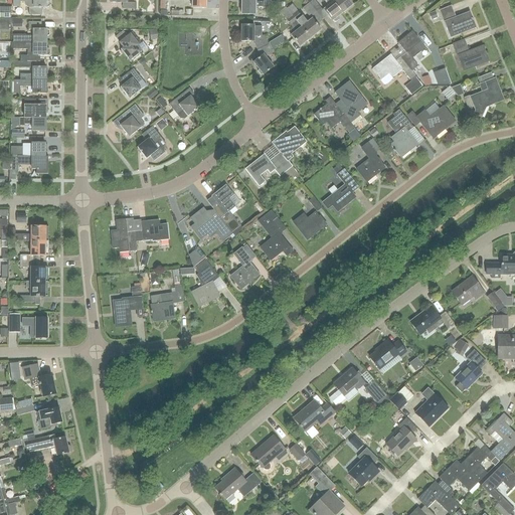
[(42,15),(42,7),(47,7),(49,7),(50,6),(50,3),(49,1),(47,1),(47,0),(12,0),(13,7),(20,7),(20,2),(25,2),(25,3),(25,4),(25,5),(26,6),(27,7),(28,7),(29,7),(29,15),(42,15)]
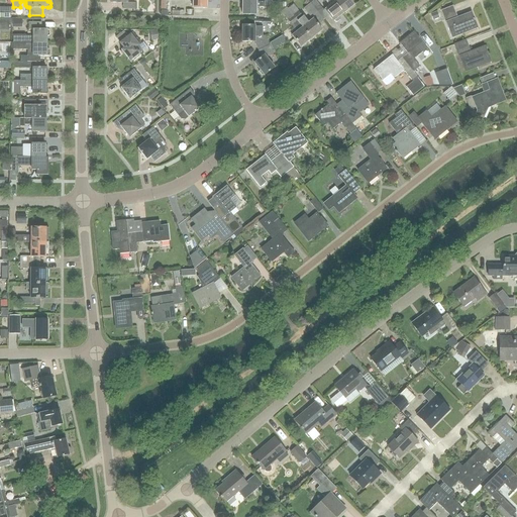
[(127,3),(127,0),(110,0),(110,3),(123,3),(122,9),(134,9),(134,3),(127,3)]
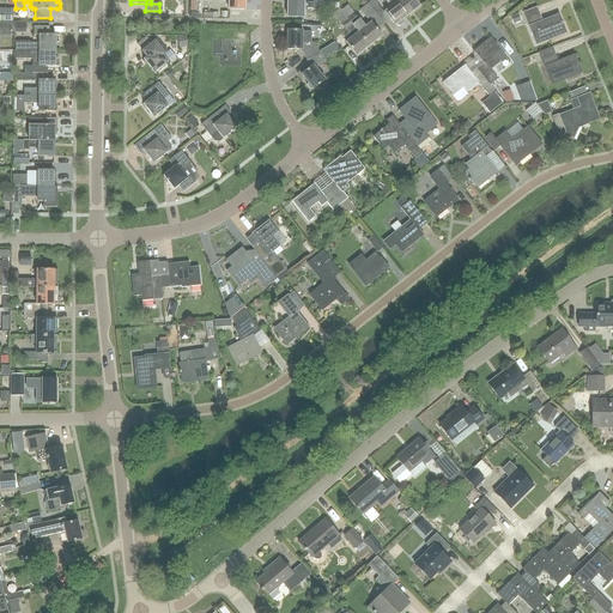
[(229,0),(229,10),(246,10),(244,0),(229,0)]
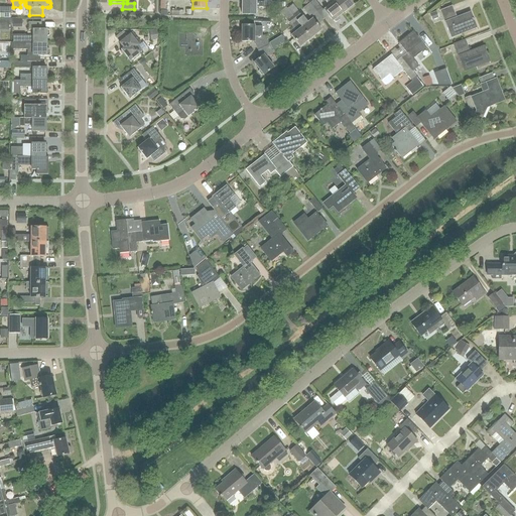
[(323,10),(314,0),(313,0),(309,3),(317,13),(317,14),(323,10)]
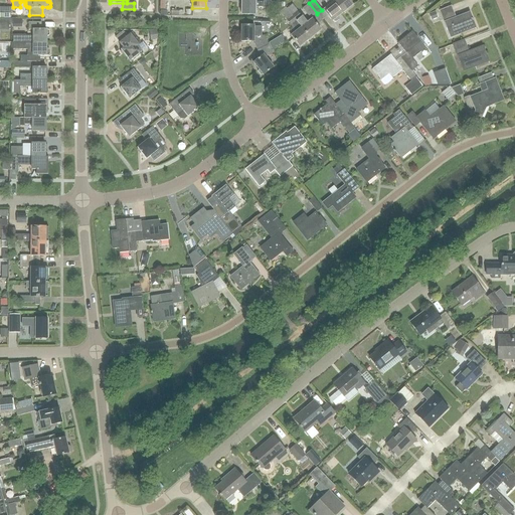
[(332,0),(324,0),(329,6),(323,10),(332,21),(333,20),(334,22),(336,22),(338,20),(339,18),(337,16),(342,13),(334,2),(332,0)]
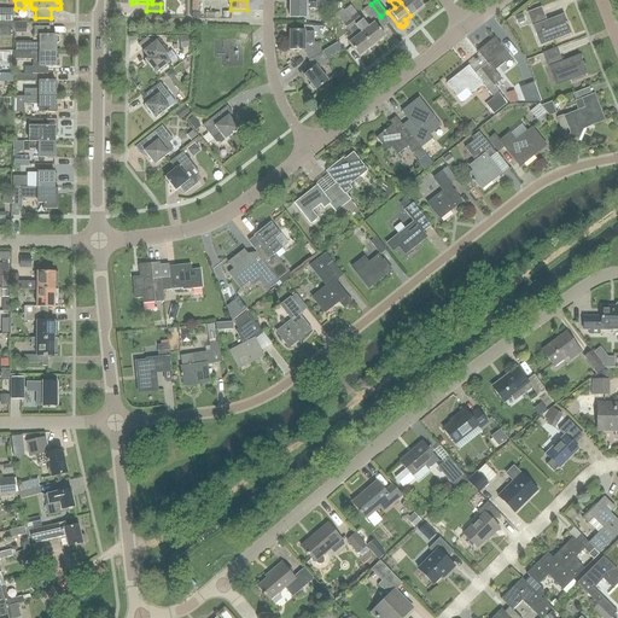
[(398,0),(401,3),(410,16),(424,6),(419,0),(398,0)]
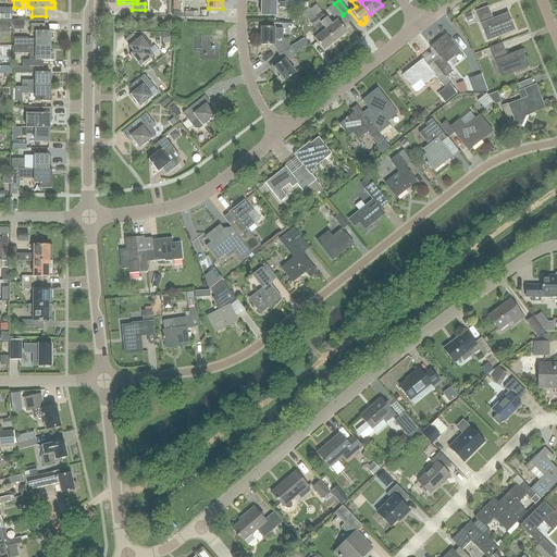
[(284,2),(276,2),(261,1),(261,15),(276,15),(276,8),(284,9),(284,2)]
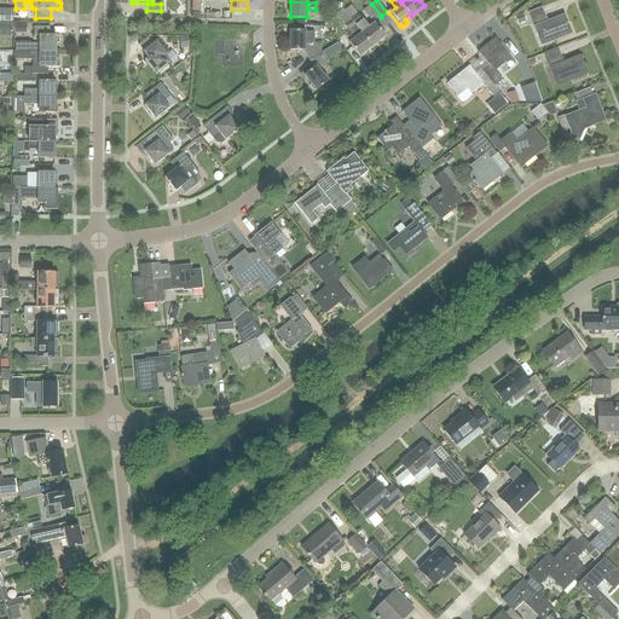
[(364,10),(372,22),(381,16),(371,4),(364,10)]
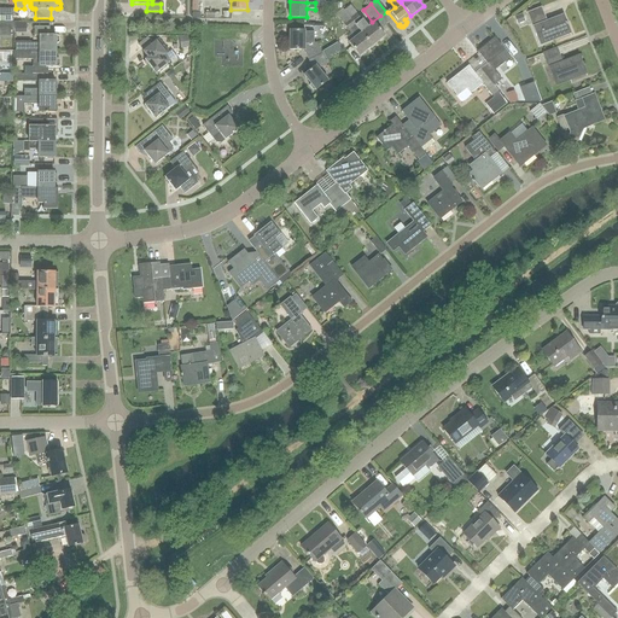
[(374,23),(369,27),(363,19),(362,21),(351,6),(344,11),(356,27),(361,33),(372,46),(384,36),(374,23)]
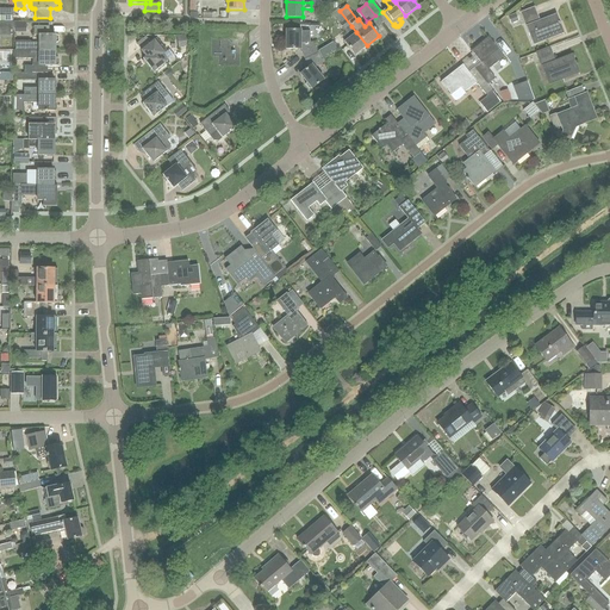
[(531,7),(520,12),(523,19),(534,14),(531,7)]
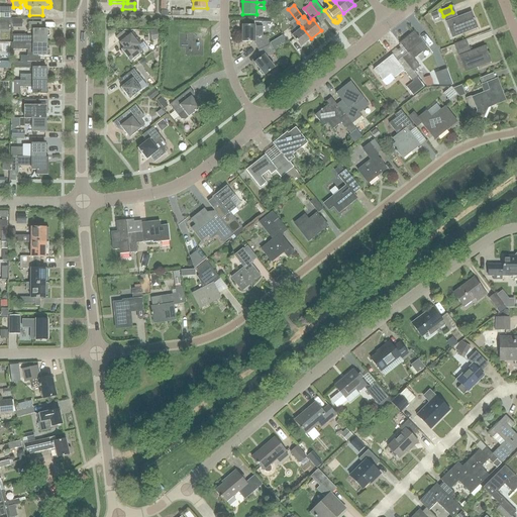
[(0,17),(10,17),(10,7),(0,7),(0,17)]
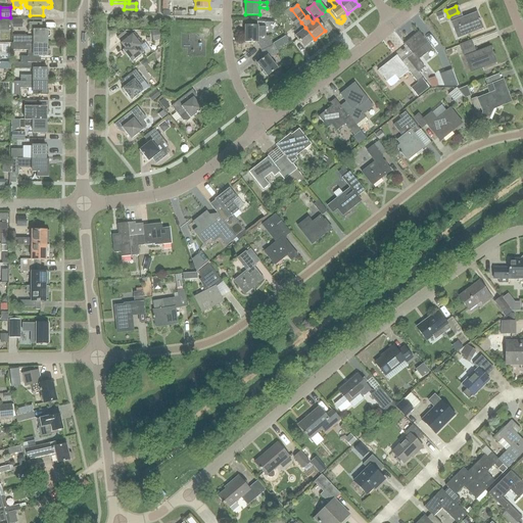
[(296,27),(301,22),(291,9),(290,8),(285,12),(296,27)]
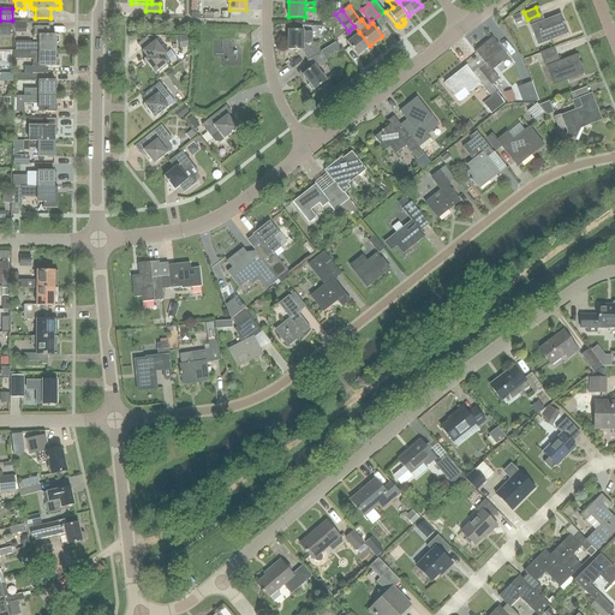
[(561,16),(530,28),(532,34),(533,34),(538,45),(551,40),(551,37),(567,31),(561,16)]
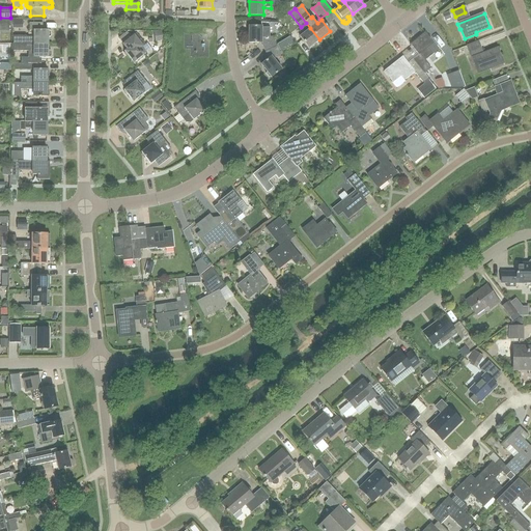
[(10,18),(0,18),(0,30),(9,30),(8,24),(10,24),(10,18)]
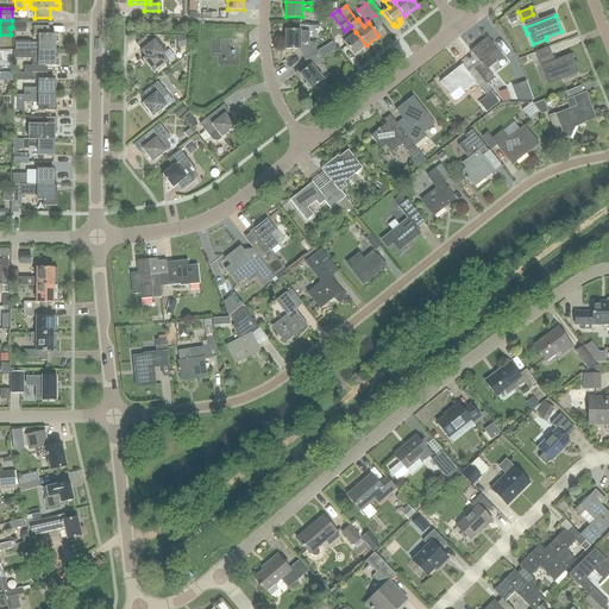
[(29,30),(29,22),(18,20),(17,30),(29,30)]
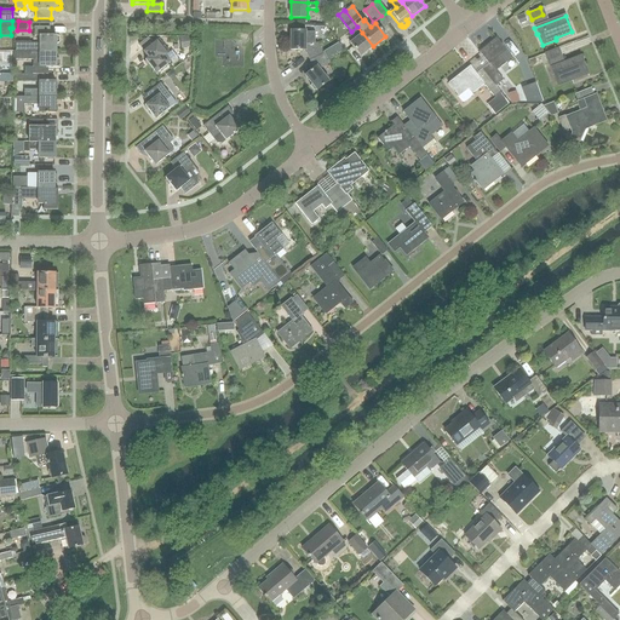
[(41,35),(41,44),(30,44),(30,42),(23,42),(23,36),(16,36),(16,51),(57,51),(57,44),(59,44),(61,42),(61,38),(59,36),(57,36),(57,35),(51,35),(51,27),(35,27),(35,35),(41,35)]
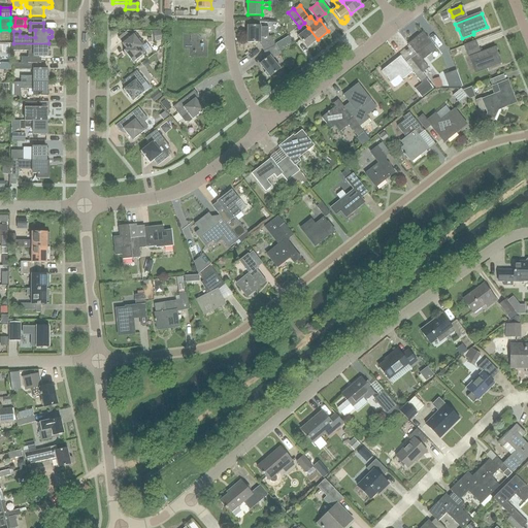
[(274,45),(270,37),(268,37),(268,28),(260,28),(260,26),(248,26),(246,42),(260,42),(264,52),(274,45)]
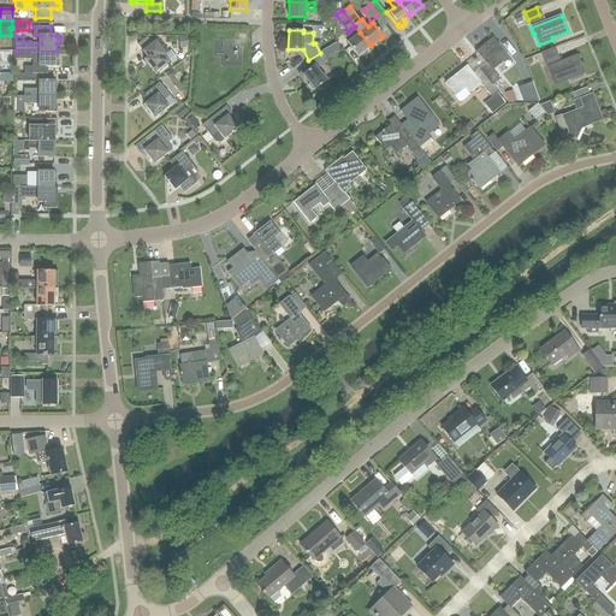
[(357,55),(371,46),(360,33),(348,42),(357,55)]
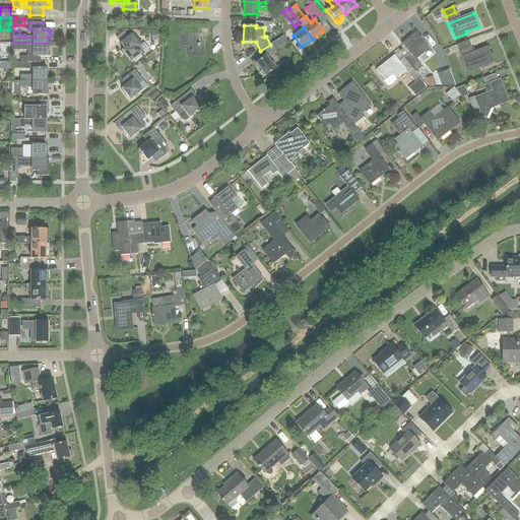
[(150,31),(151,41),(159,40),(158,30),(150,31)]
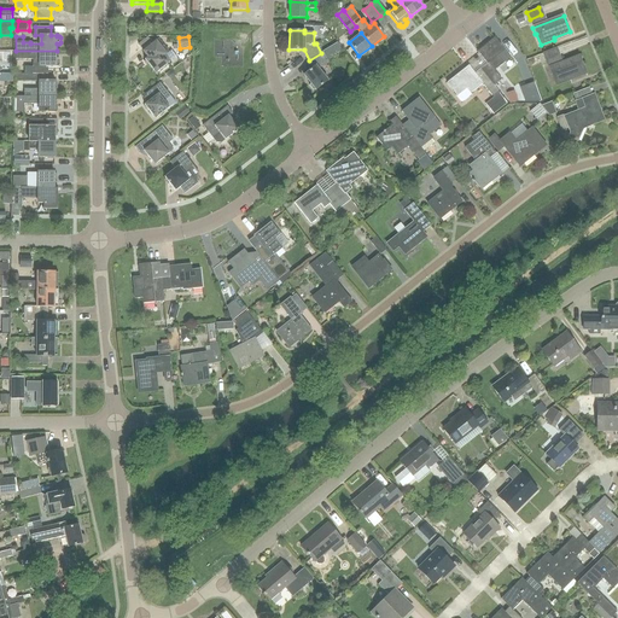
[(158,39),(143,52),(147,58),(145,59),(156,74),(170,63),(164,56),(169,52),(158,39)]
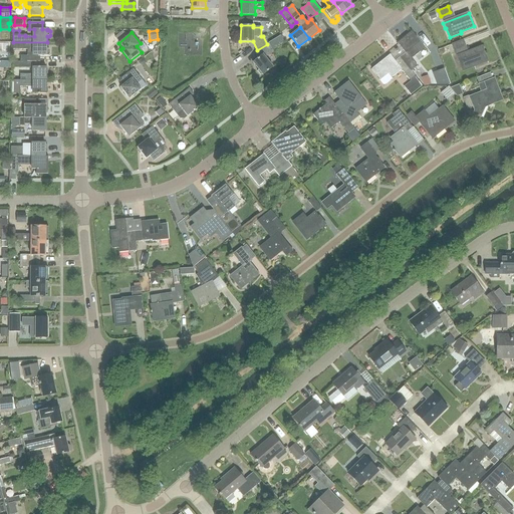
[(405,53),(400,57),(411,70),(417,66),(410,58),(424,47),(411,32),(397,43),(405,53)]
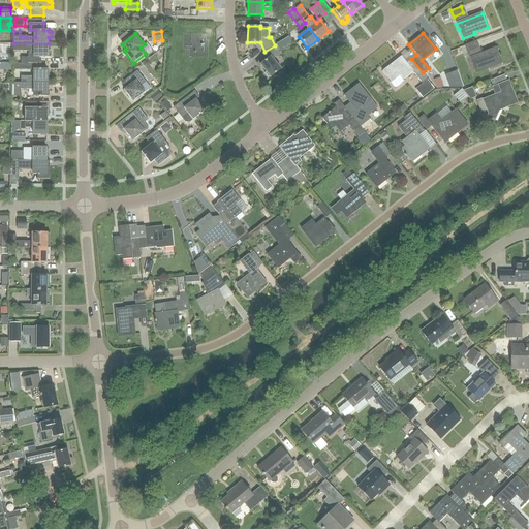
[(279,42),(283,50),(296,42),(291,35),(279,42)]
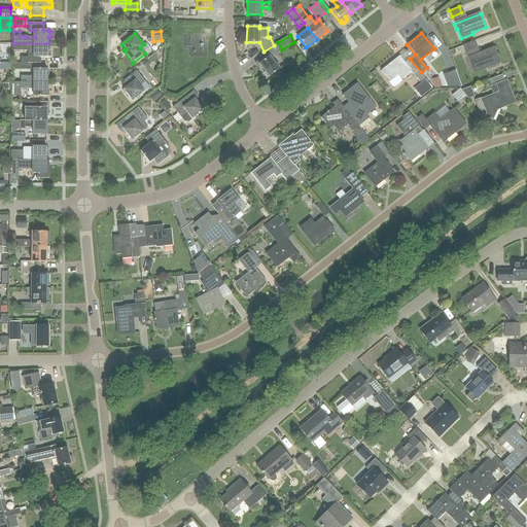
[(472,40),(462,44),(464,50),(475,46),(472,40)]
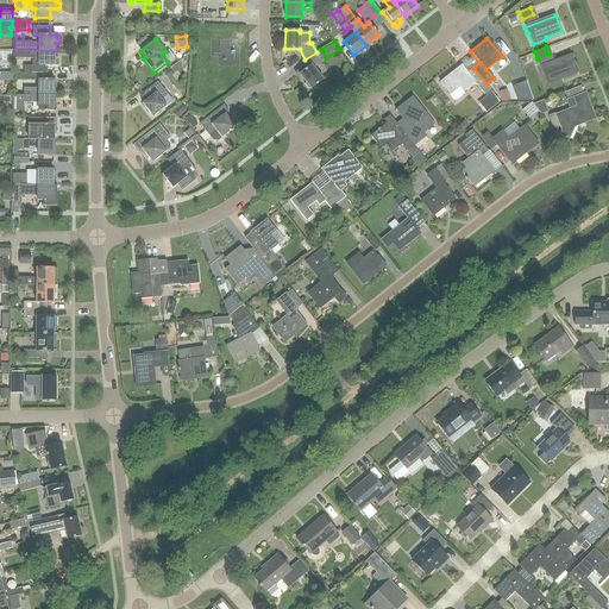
[(46,66),(55,66),(57,66),(60,64),(60,60),(57,58),(55,57),(56,50),(16,50),(16,58),(32,58),(32,73),(46,73),(46,66)]
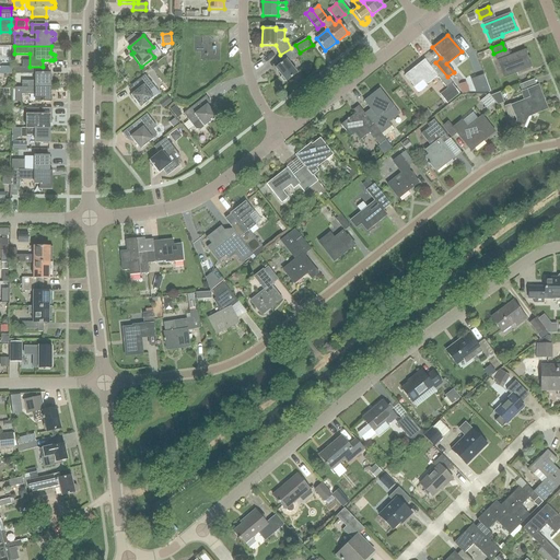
[(295,57),(291,48),(280,55),(283,61),(275,68),(286,82),(296,73),(289,62),(295,57)]
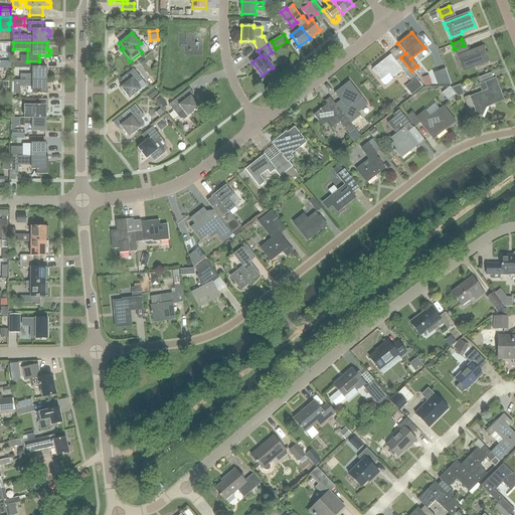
[(483,46),(457,56),(459,62),(460,62),(464,71),(475,66),(475,64),(488,59),(483,46)]
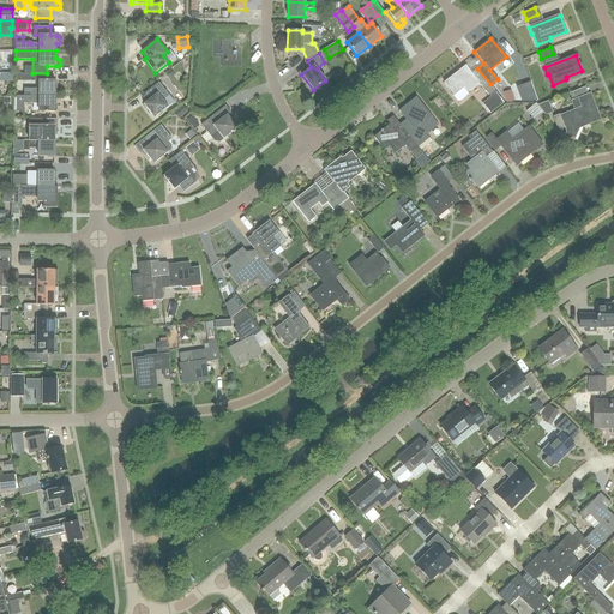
[(491,85),(491,84),(477,68),(471,73),(465,65),(444,83),(453,96),(458,102),(468,95),(467,94),(479,84),(488,95),(494,90),(491,85)]
